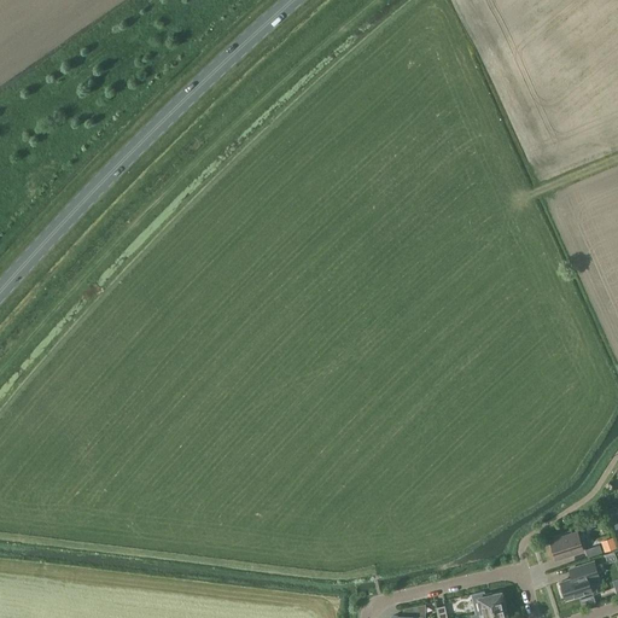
[(577,532),(551,541),(557,559),(583,551),(577,532)]
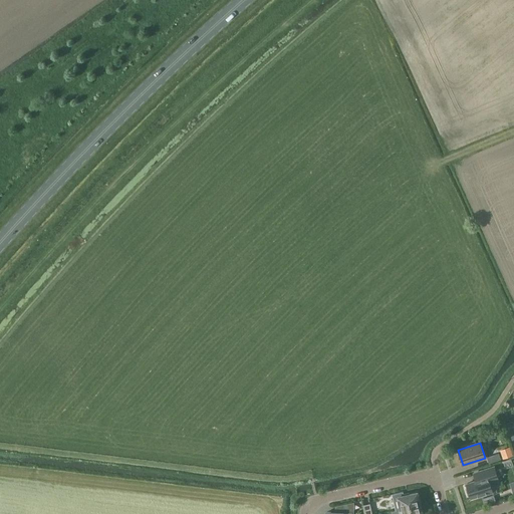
[(501,459),(499,454),(487,457),(489,463),(501,459)]
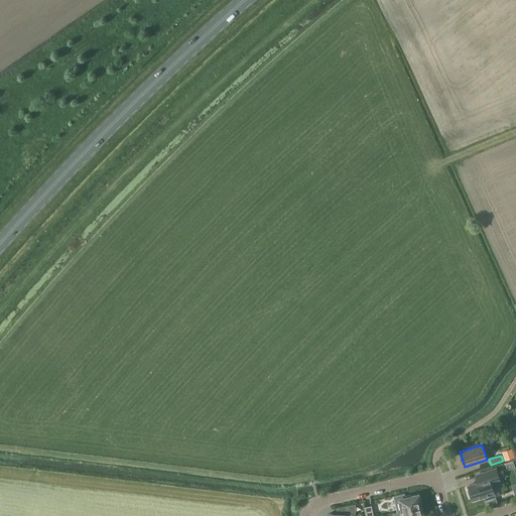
[(469,489),(468,491),(470,497),(472,498),(473,500),(484,497),(484,498),(495,495),(490,482),(499,479),(496,469),(480,474),(482,482),(468,486),(469,489)]
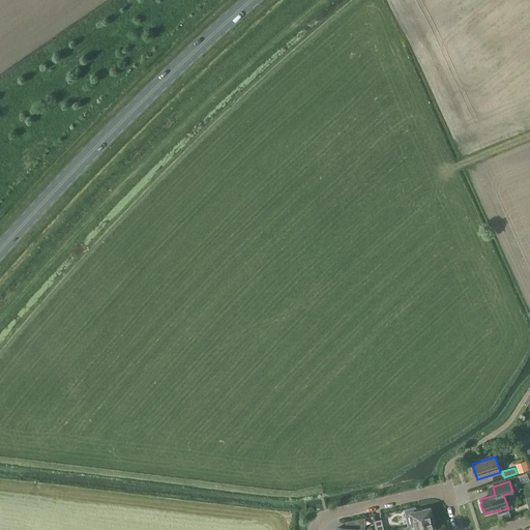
[(415,507),(405,509),(408,527),(413,526),(413,525),(433,521),(430,508),(416,511),(415,507)]
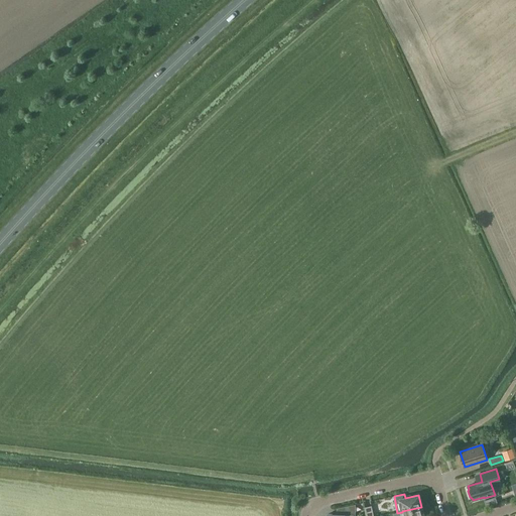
[(373,515),(372,506),(365,507),(366,515),(373,515)]
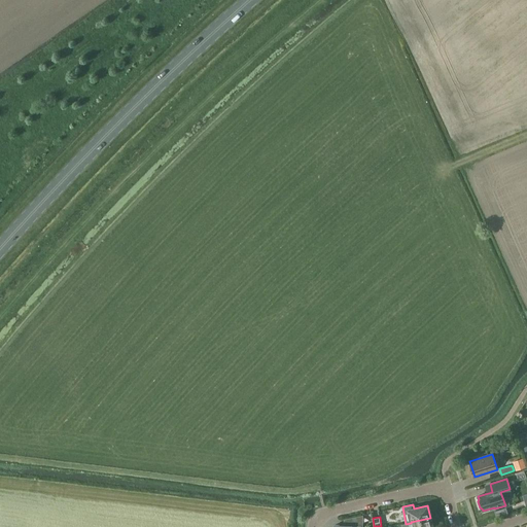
[(412,526),(432,526),(430,518),(411,522),(411,523),(412,526)]
